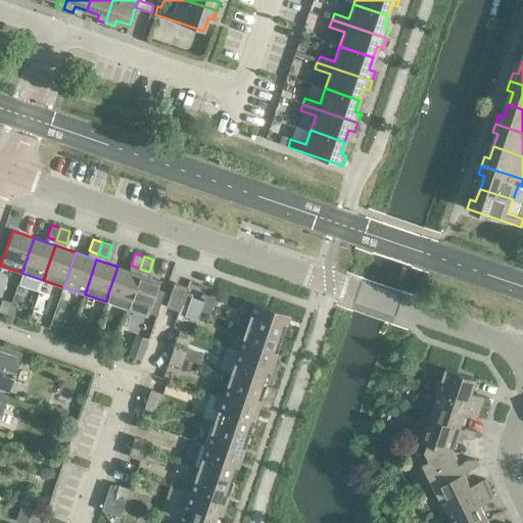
[(138,274),(117,267),(105,301),(127,308),(138,274)]
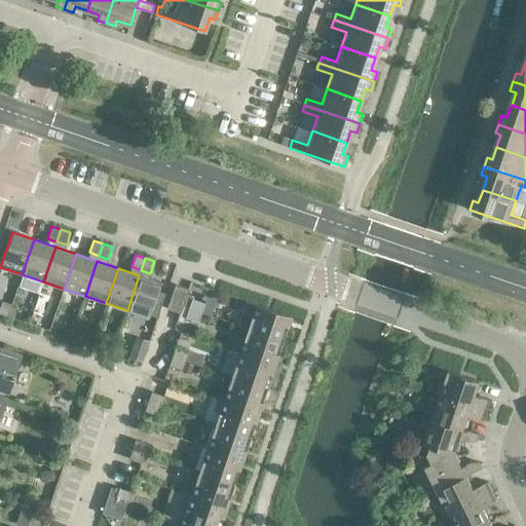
[(160,283),(139,275),(127,310),(149,317),(160,283)]
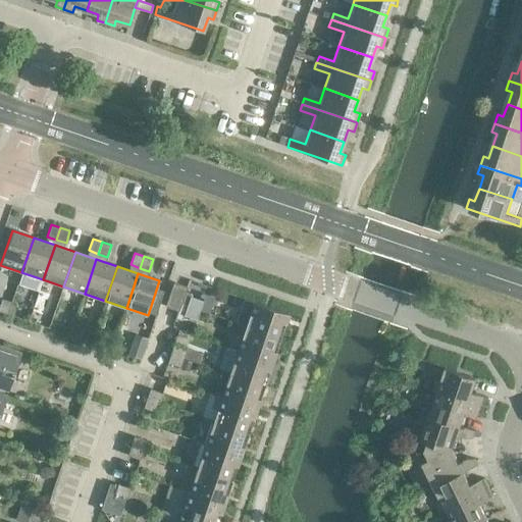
[(188,286),(174,281),(165,306),(179,311),(188,286)]
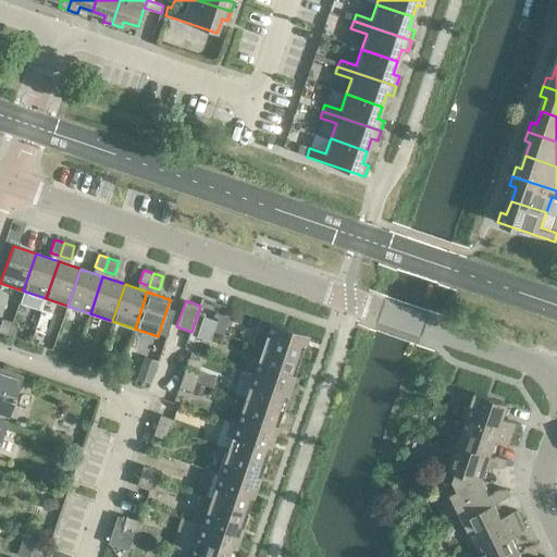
[(203,317),(200,326),(213,331),(217,321),(203,317)]
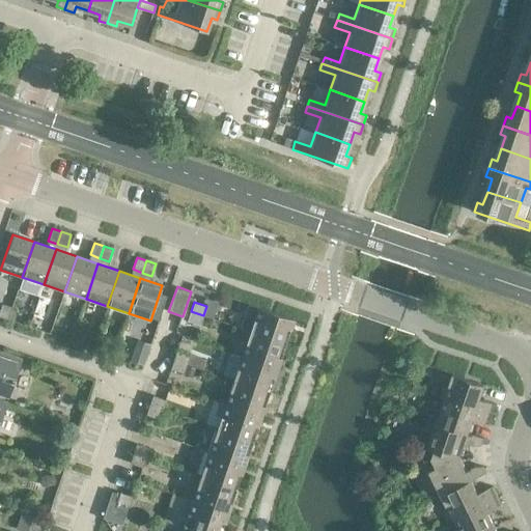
[(2,304),(0,309),(0,316),(8,319),(12,307),(2,304)]
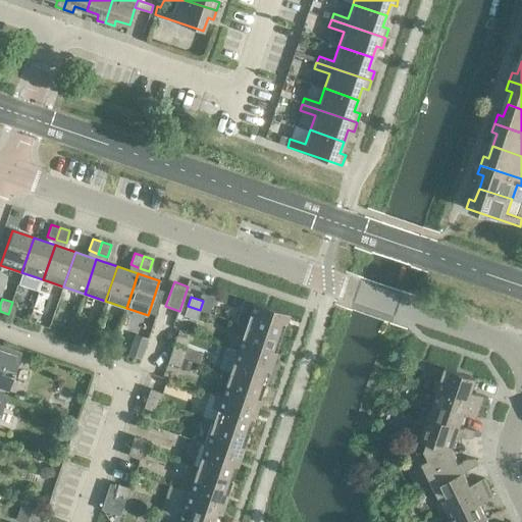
[(238,322),(246,325),(281,337),(290,314),(246,299),(238,322)]
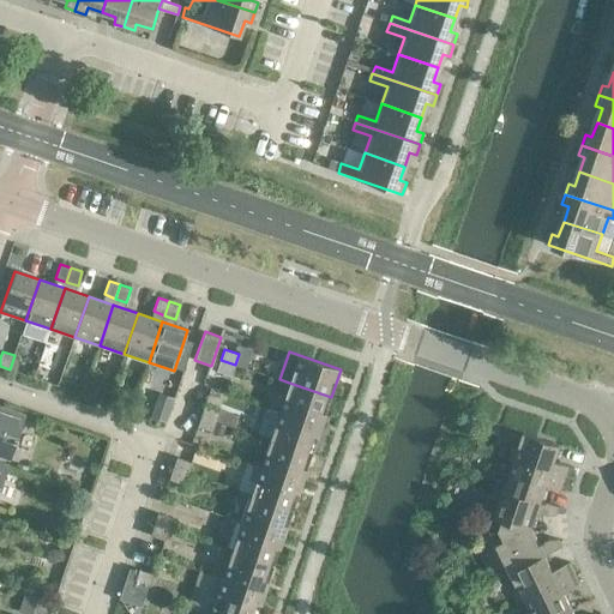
[(235,365),(221,360),(216,371),(232,375),(235,365)]
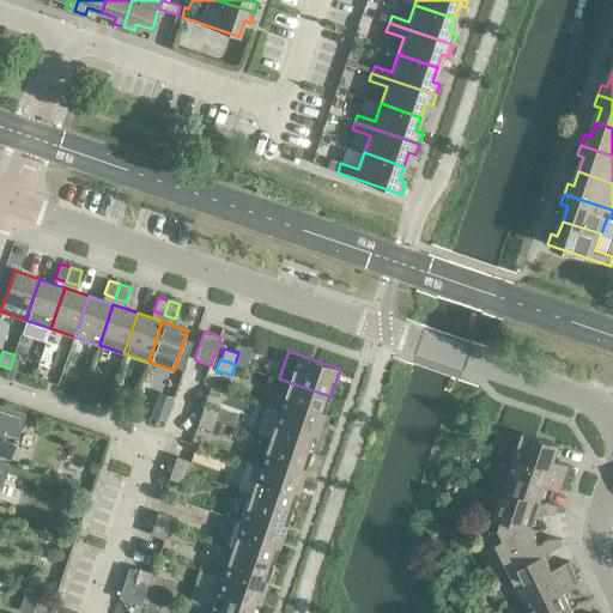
[(331,396),(289,382),(279,411),(321,425),(331,396)]
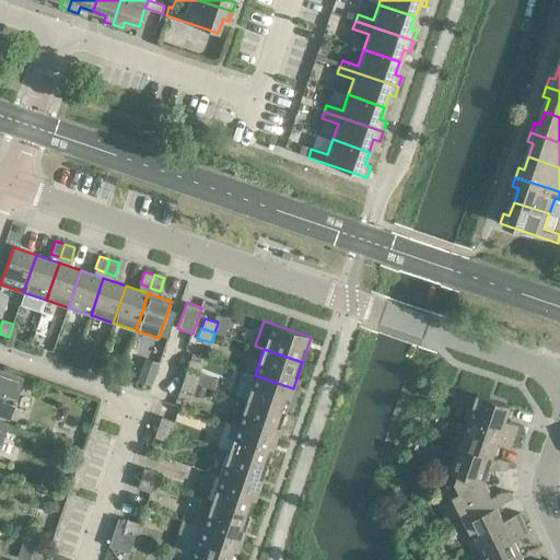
[(144,358),(138,378),(152,384),(159,362),(144,358)]
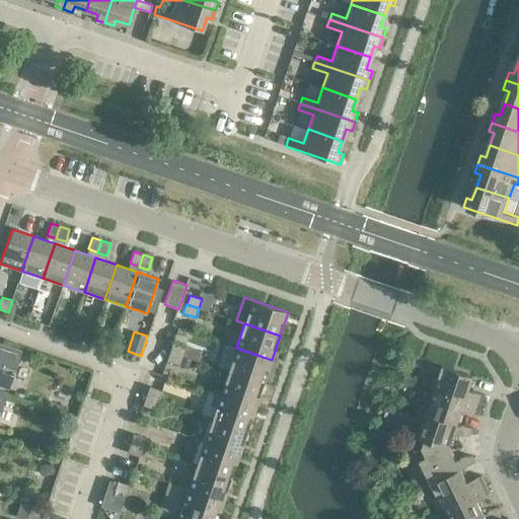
[(173,342),(170,351),(182,356),(186,347),(173,342)]
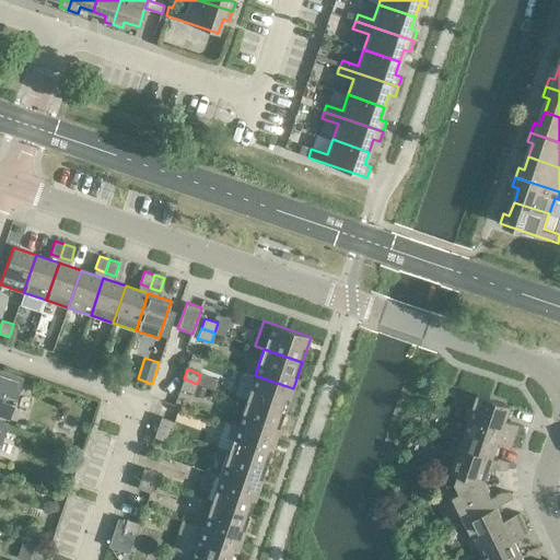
[(23,378),(0,370),(0,415),(9,418),(23,378)]
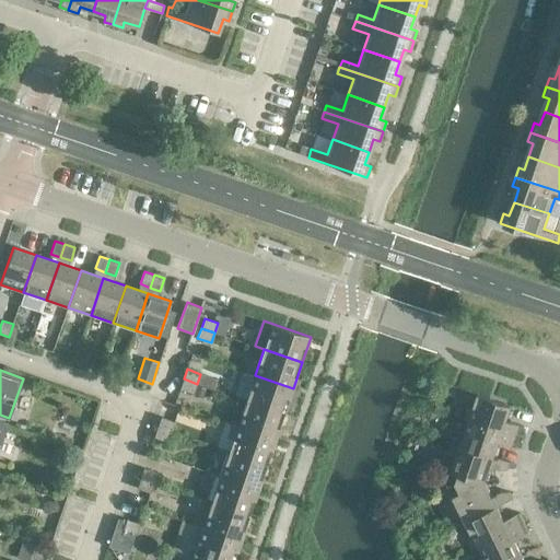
[(236,397),(246,400),(284,413),(293,388),(255,375),(245,372),(242,374),(235,393),(236,397)]
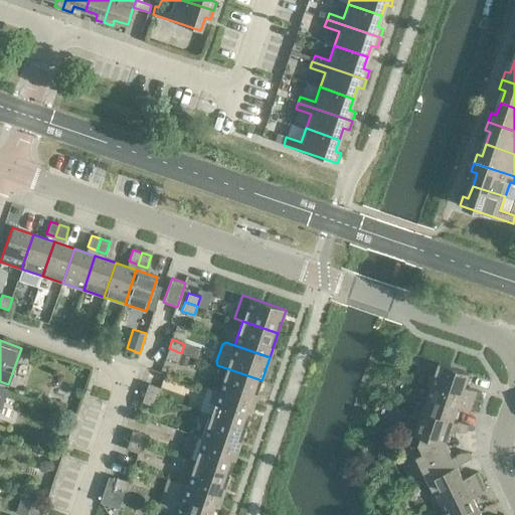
[(181,353),(169,348),(166,358),(178,362),(180,355),(181,355),(181,353)]
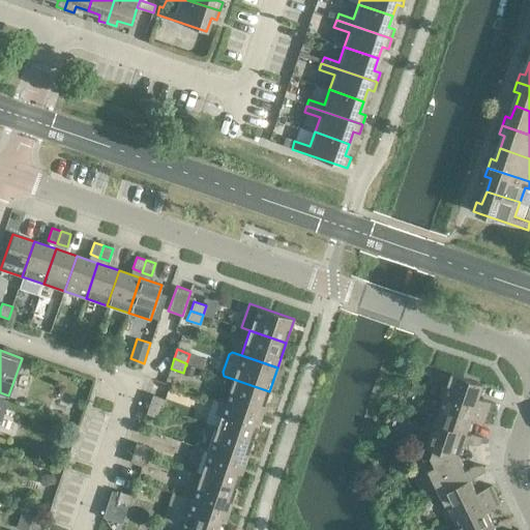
[(400,373),(409,376),(412,364),(404,361),(400,373)]
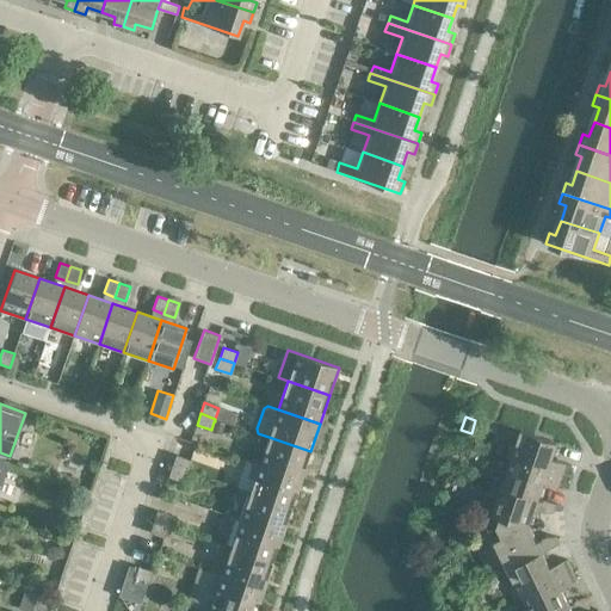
[(211,430),(210,432),(220,434),(223,424),(215,421),(214,421),(211,430)]
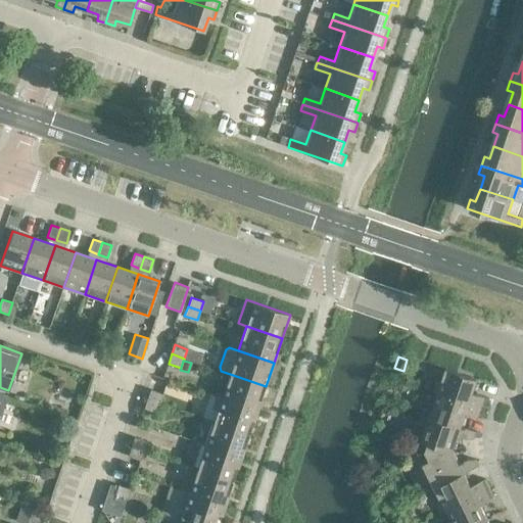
[(478,379),(446,369),(443,379),(438,378),(434,391),(439,392),(485,409),(488,398),(473,393),(478,379)]
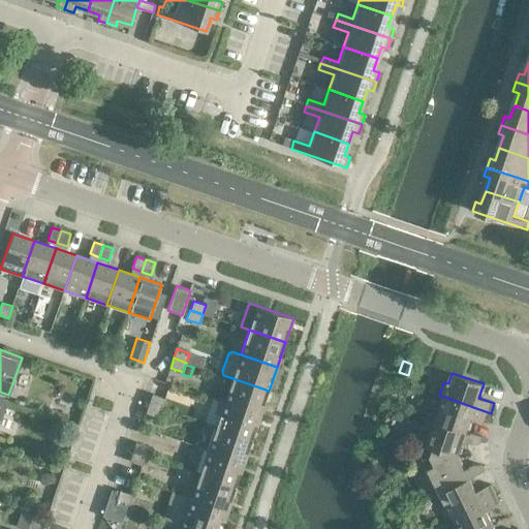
[(269,391),(232,378),(224,402),(260,414),(269,391)]
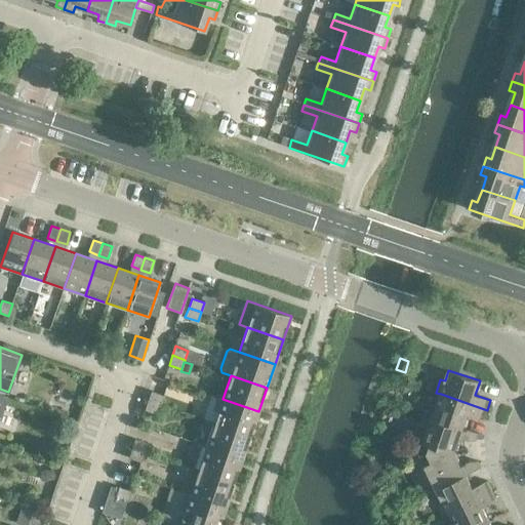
[(151,391),(148,400),(161,405),(164,395),(151,391)]
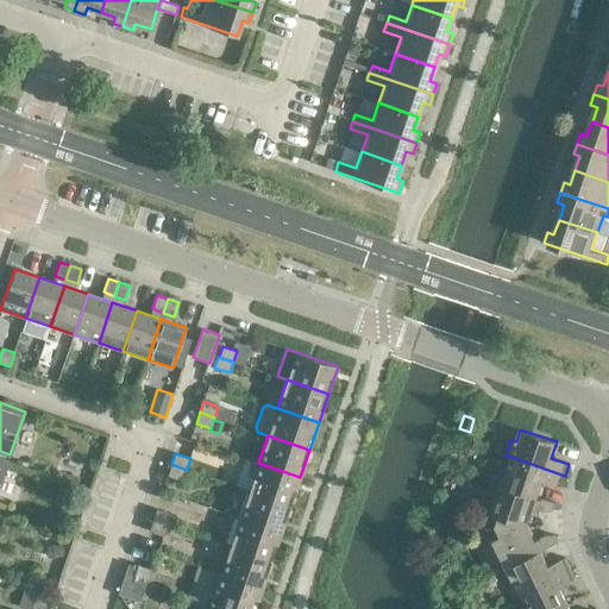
[(565,476),(512,457),(502,484),(538,497),(544,481),(562,487),(565,476)]
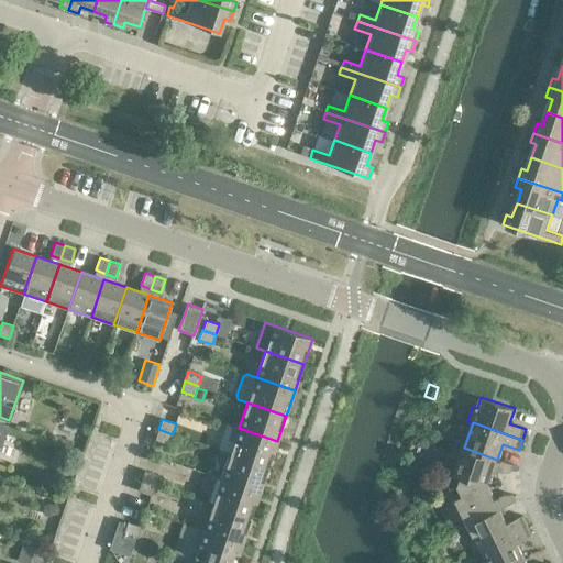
[(234,442),(230,453),(268,467),(277,441),(239,428),(234,426),(229,440),(234,442)]
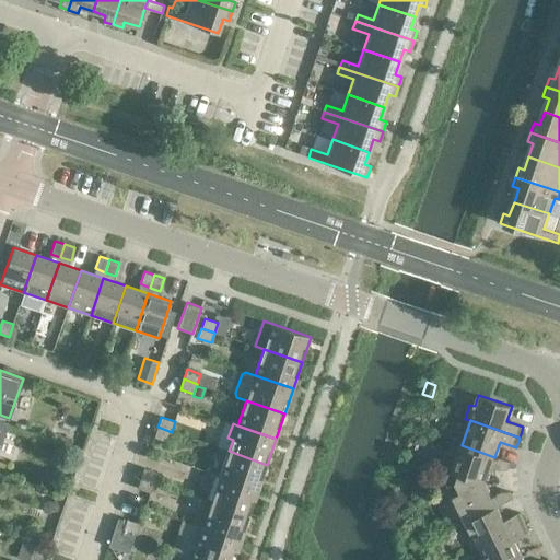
[(172,432),(158,427),(154,438),(168,442),(172,432)]
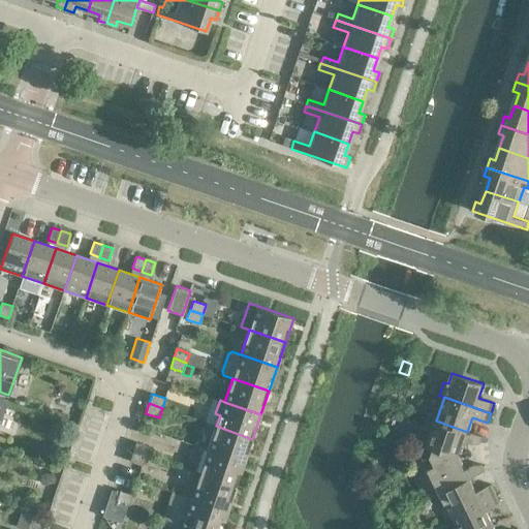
[(483,437),(467,432),(436,421),(423,458),(459,456),(464,441),(472,444),(480,444),(483,437)]
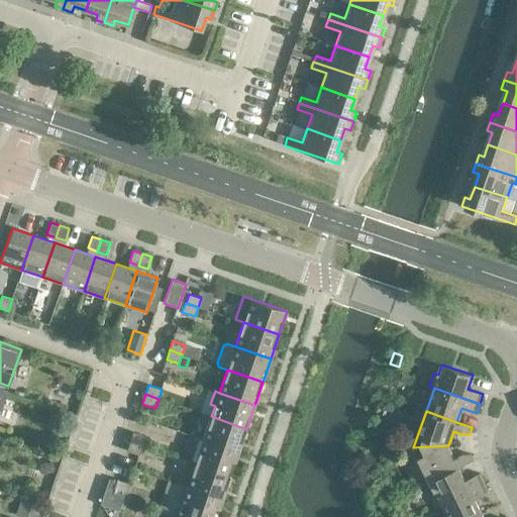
[(246,429),(211,416),(203,440),(238,452),(246,429)]
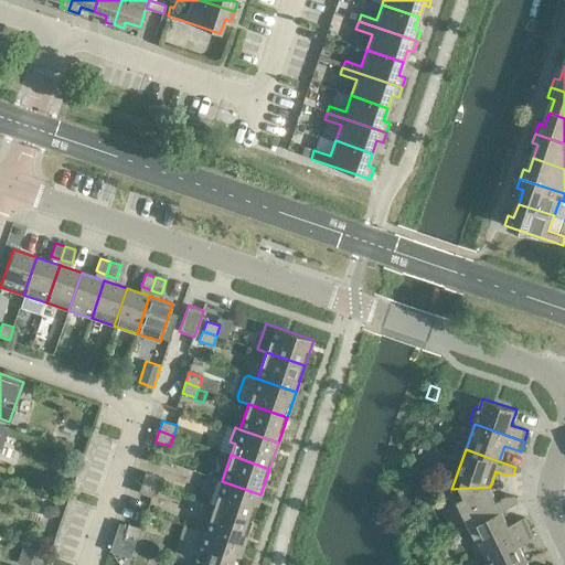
[(145,472),(141,482),(156,487),(159,477),(145,472)]
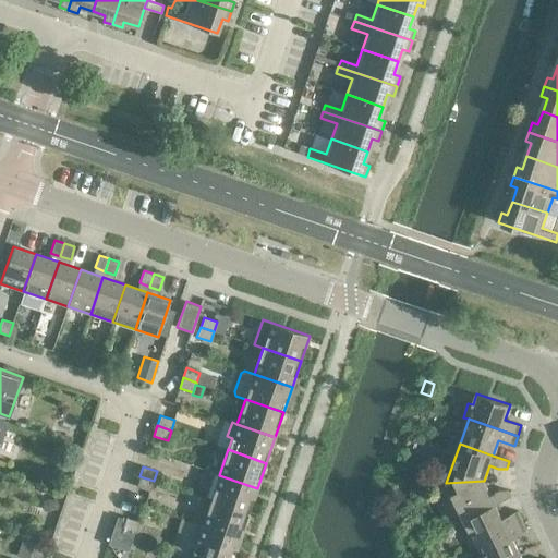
[(257,488),(219,475),(210,500),(249,513),(257,488)]
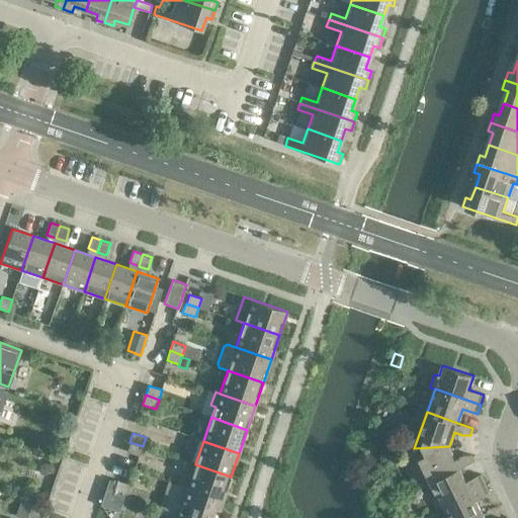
[(143,446),(130,442),(126,451),(140,456),(143,446)]
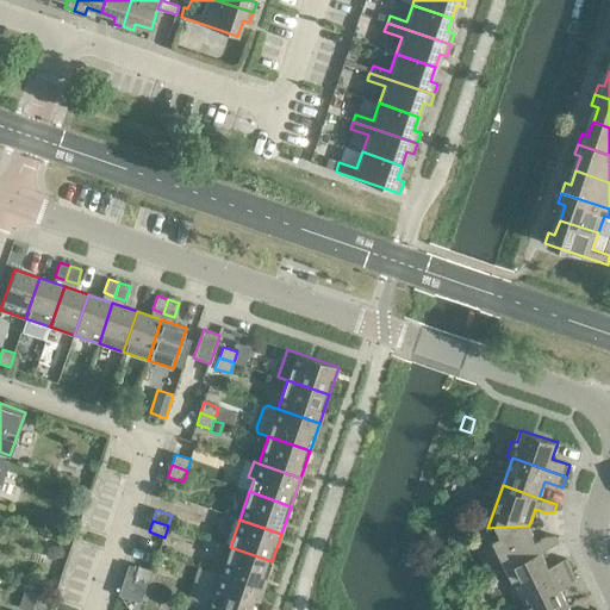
[(536,541),(529,526),(487,528),(508,568),(542,552),(559,543),(555,536),(546,536),(536,541)]
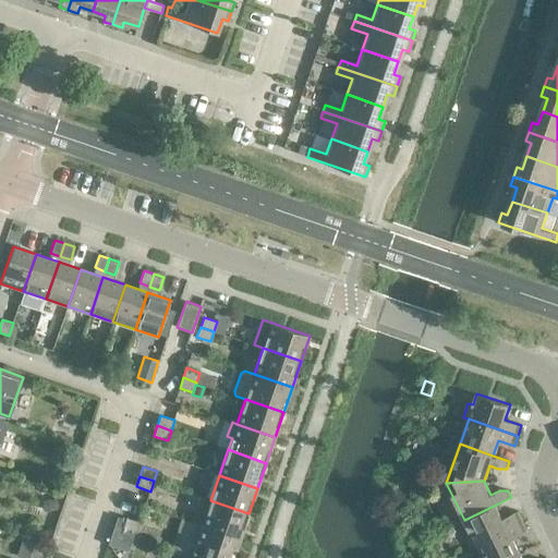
[(44,501),(41,507),(45,511),(49,513),(55,510),(57,511),(59,506),(56,499),(53,500),(48,499),(44,501)]
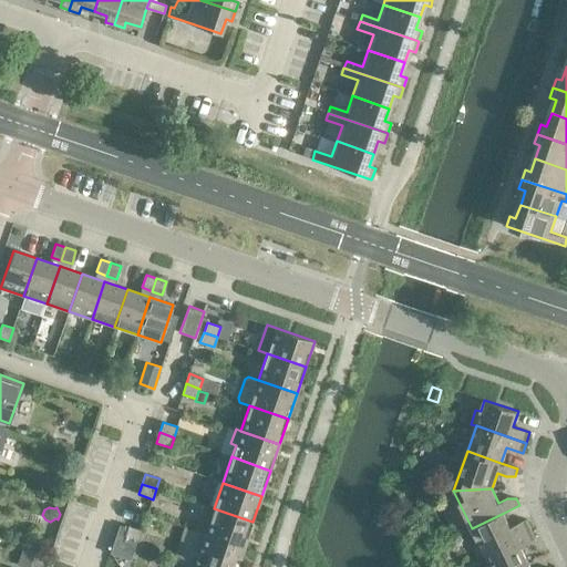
[(253,522),(214,508),(205,534),(244,547),(253,522)]
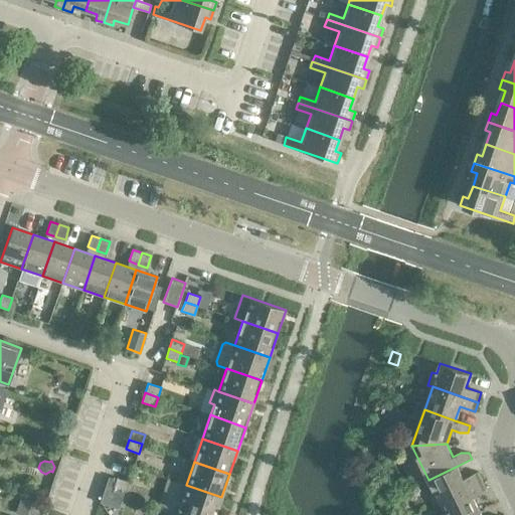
[(464,479),(458,466),(428,480),(434,491),(430,493),(436,505),(440,502),(483,481),(479,472),(464,479)]
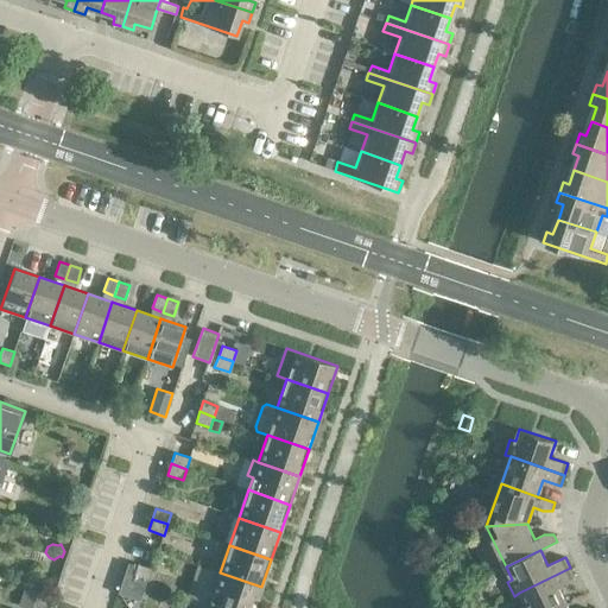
[(138,563),(133,575),(149,580),(152,569),(138,563)]
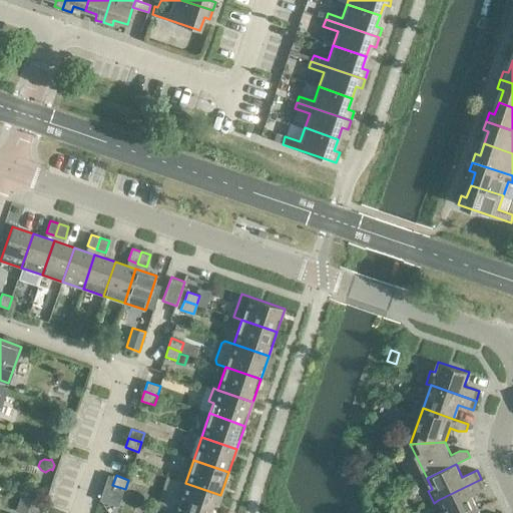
[(486,488),(481,479),(438,500),(444,512),(468,512),(478,508),(471,495),(486,488)]
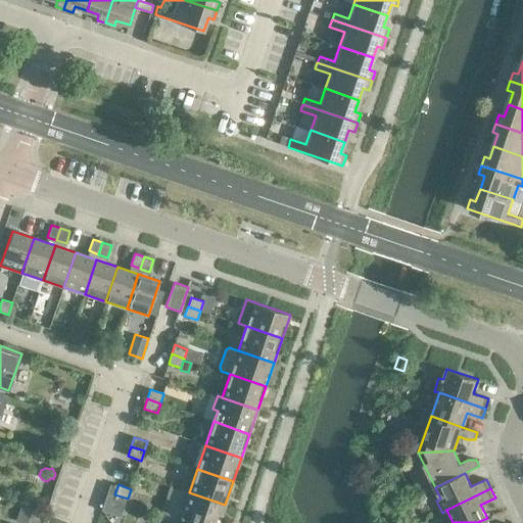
[(184,506),(181,516),(178,522),(195,522),(196,522),(200,522),(219,522),(225,505),(189,492),(185,491),(180,504),(184,506)]
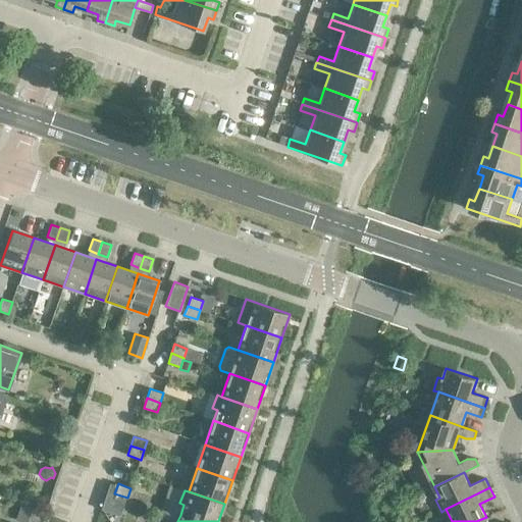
[(31,507),(25,521),(38,521),(43,511),(31,507)]
